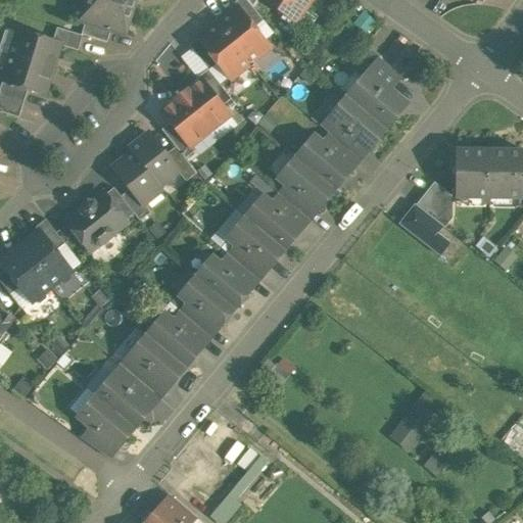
[(132,11),(96,0),(88,0),(81,22),(85,24),(110,32),(124,36),(132,11)]
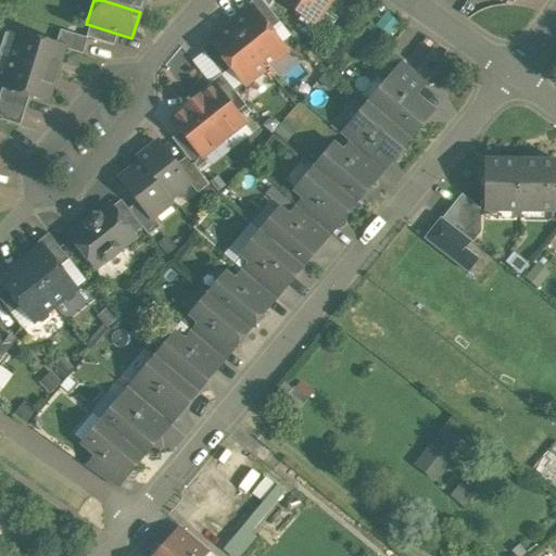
[(102,0),(140,12),(143,0),(102,0)]
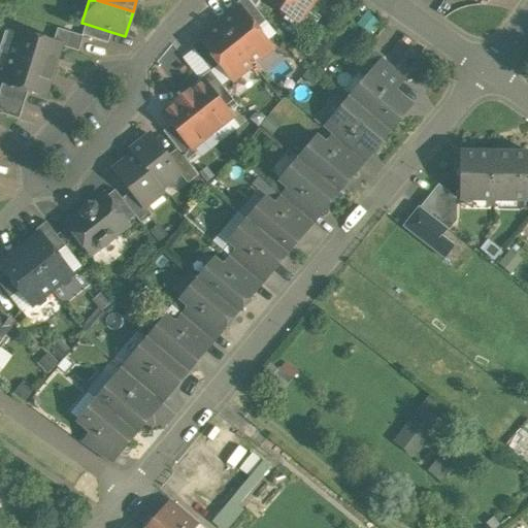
[(255,8),(248,0),(240,0),(234,4),(238,9),(239,9),(255,28),(265,21),(255,8)]
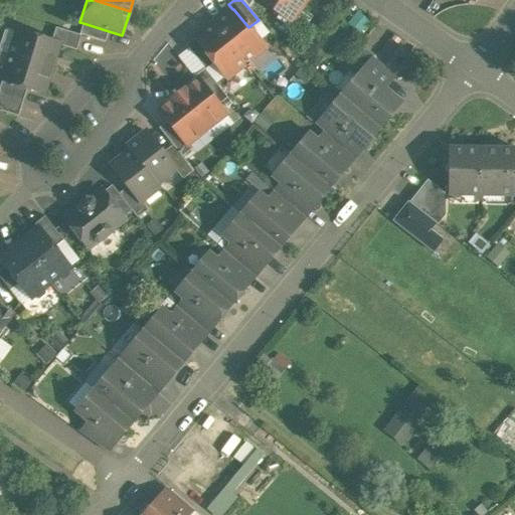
[(241,0),(248,8),(253,0),(241,0)]
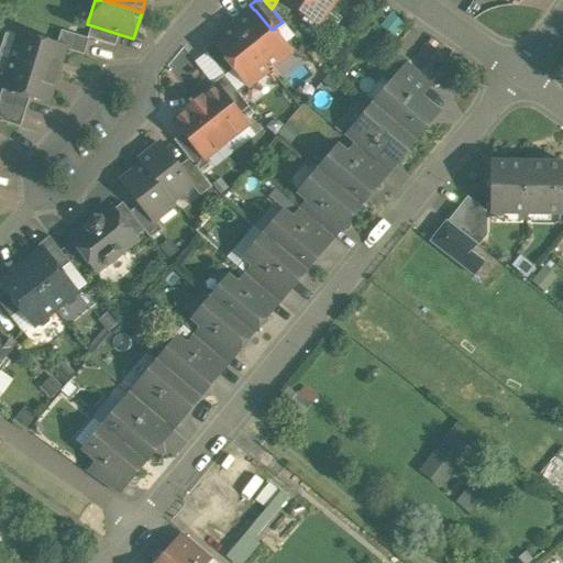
[(335,0),(284,0),(306,15),(304,19),(316,26),(318,23),(319,24),(335,0)]
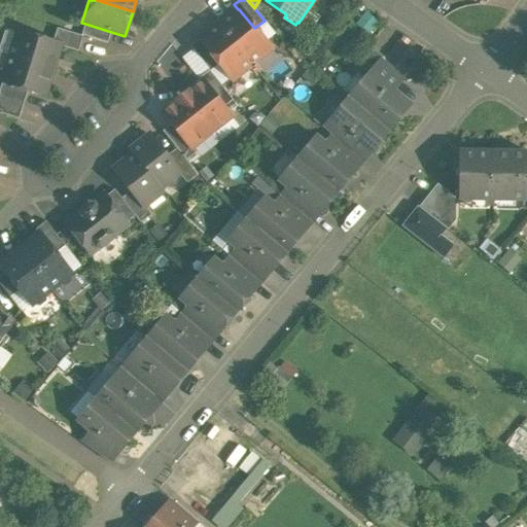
[(238,9),(220,25),(251,64),(258,59),(264,59),(269,55),(270,49),(271,48),(254,28),(239,9),(238,9)]
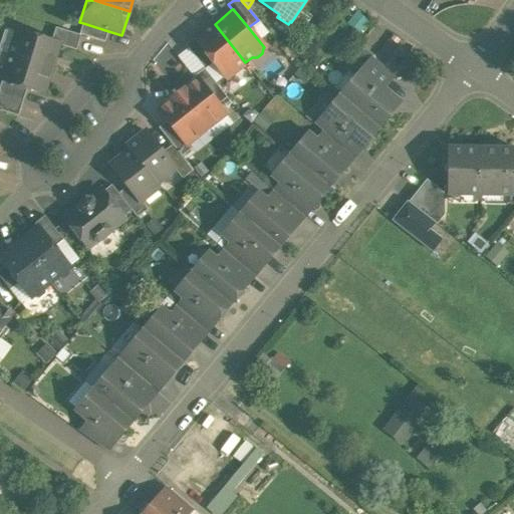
[(108,31),(83,23),(79,34),(104,42),(108,31)]
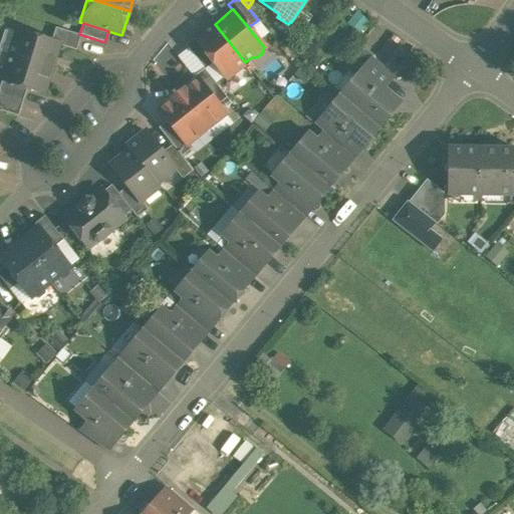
[(215,24),(196,37),(197,38),(196,39),(214,62),(226,77),(227,76),(232,77),(237,73),(238,67),(245,62),(215,24)]
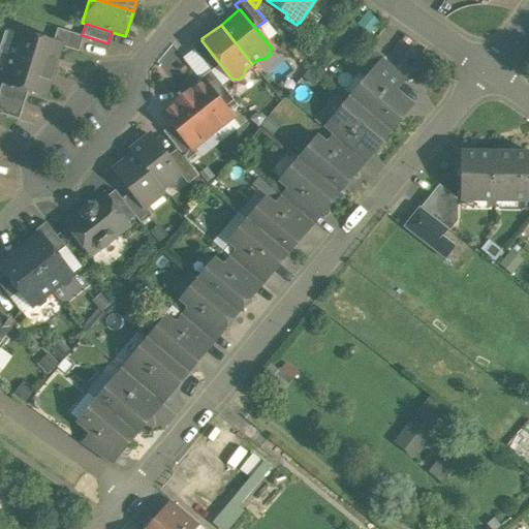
[(83,37),(57,29),(53,42),(61,45),(61,47),(79,52),(83,37)]
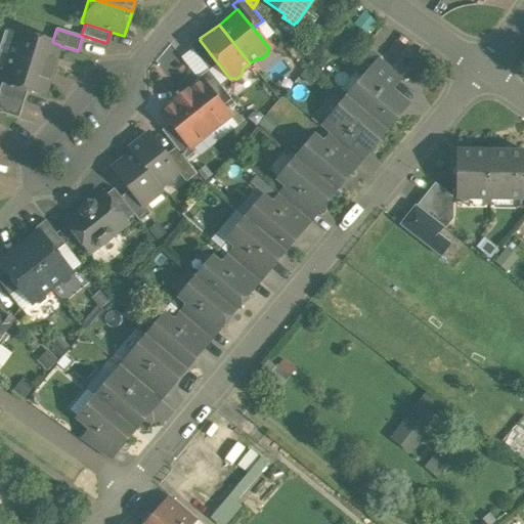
[(52,42),(17,32),(9,56),(52,70),(60,46),(60,45),(52,42)]
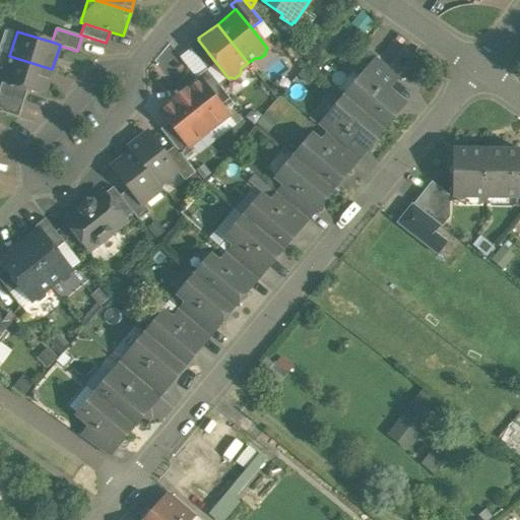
[(216,63),(198,40),(199,39),(198,38),(188,46),(206,70),(207,70),(216,63)]
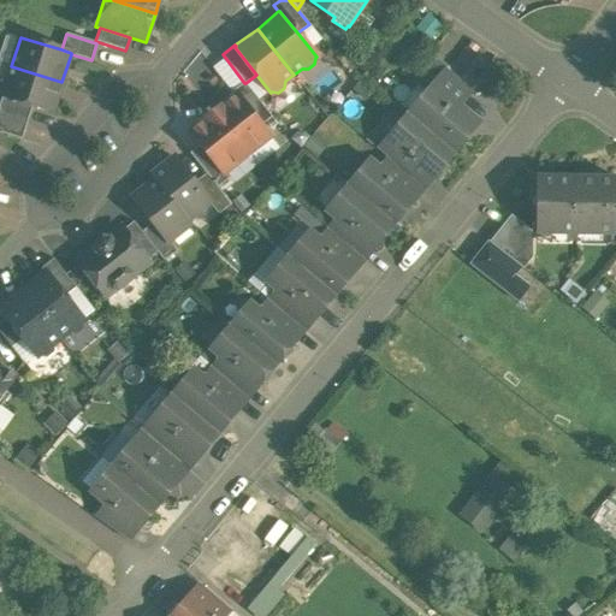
[(437,58),(415,83),(427,93),(445,71),(449,67),(437,58)]
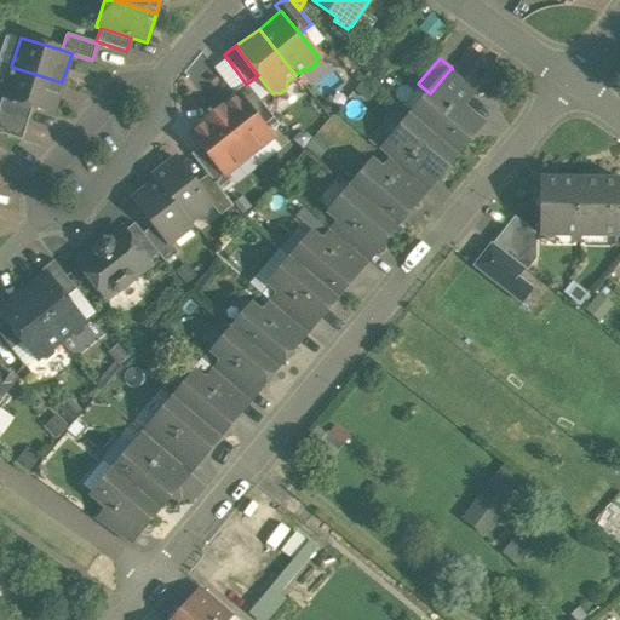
[(62,82),(11,67),(3,96),(3,97),(33,105),(53,113),(62,82)]
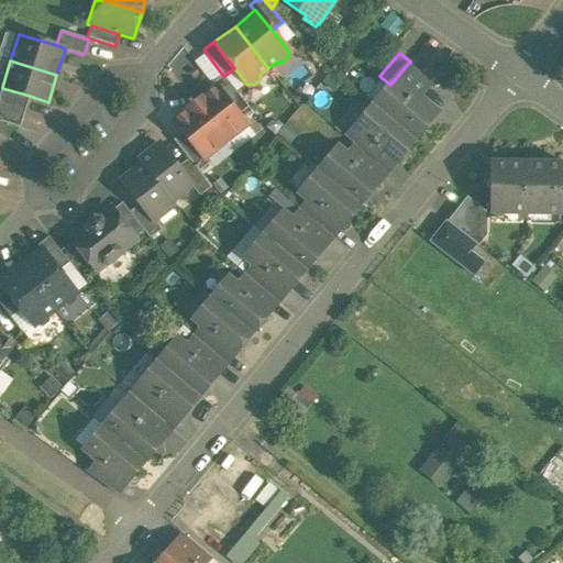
[(390,85),(374,106),(415,140),(438,111),(421,97),(431,85),(407,65),(390,85)]
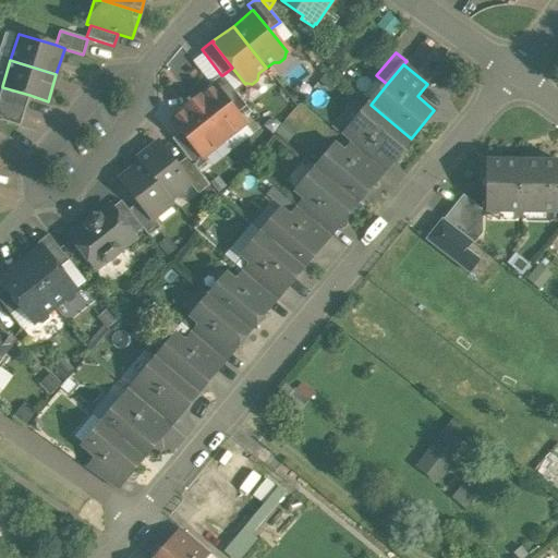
[(222,75),(221,75),(210,84),(214,87),(215,86),(237,114),(246,106),(222,75)]
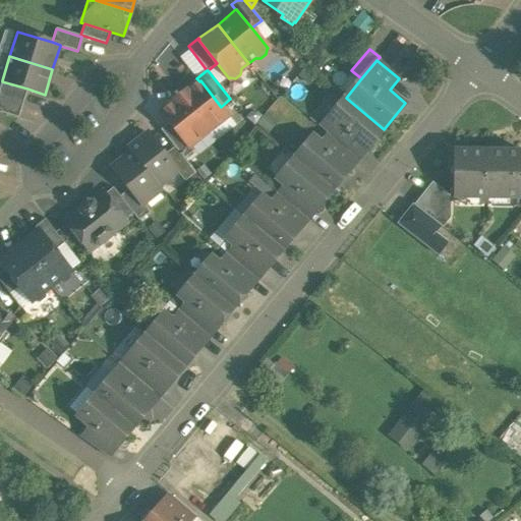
[(221,107),(200,80),(199,81),(181,96),(209,131),(228,116),(221,107)]
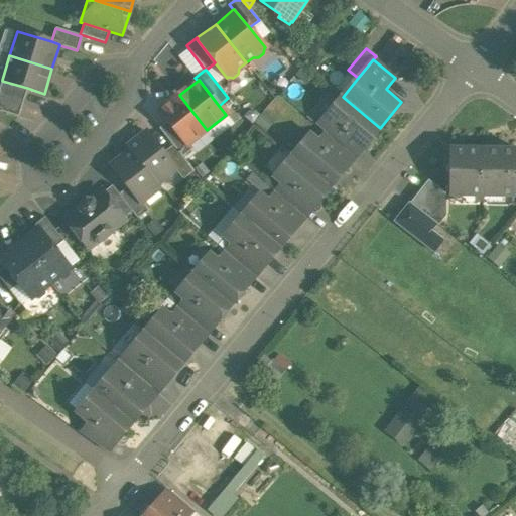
[(27,88),(2,81),(0,87),(0,94),(23,102),(27,88)]
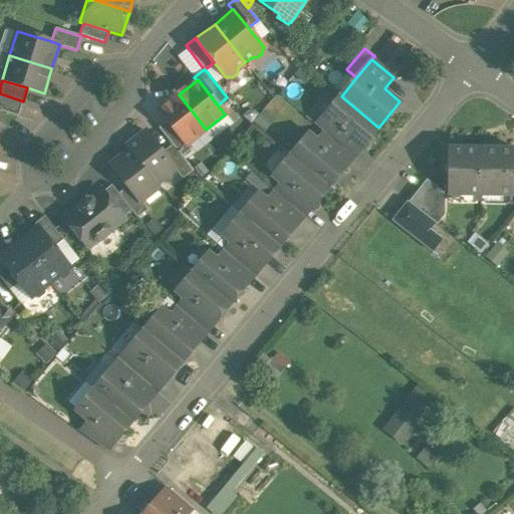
[(23,101),(0,93),(0,108),(0,109),(0,110),(18,116),(23,101)]
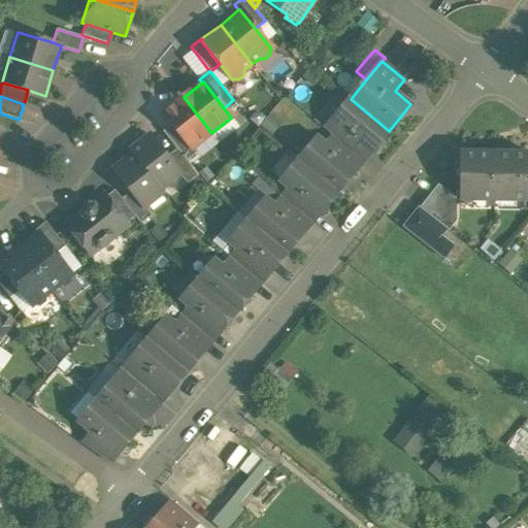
[(211,133),(184,97),(164,112),(172,124),(192,149),(193,147),(211,133)]
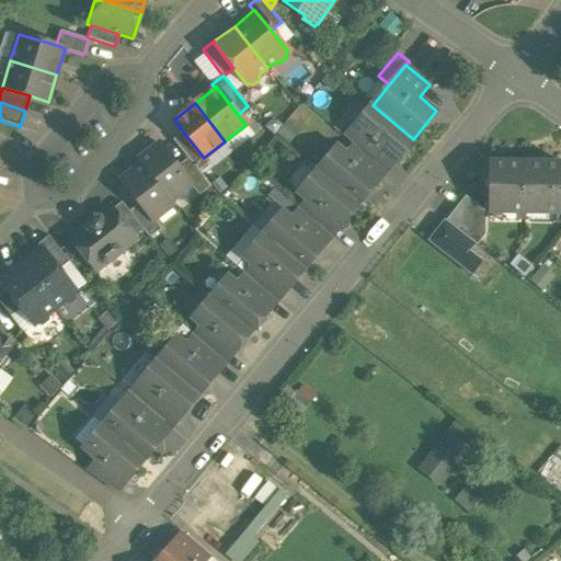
[(413,139),(373,105),(354,127),(363,135),(392,160),(395,161),(413,139)]
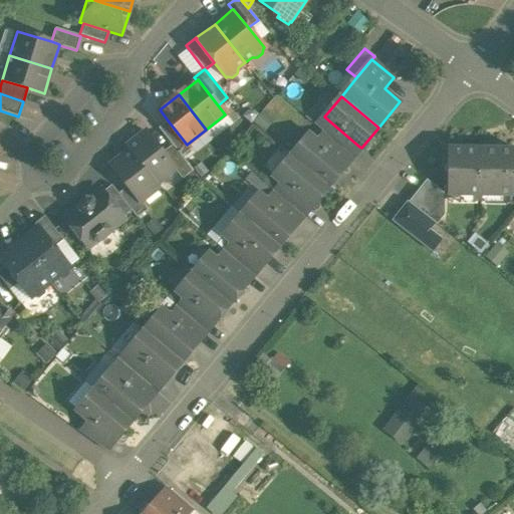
[(187,145),(168,120),(159,127),(173,146),(182,157),(192,149),(188,144),(187,145)]
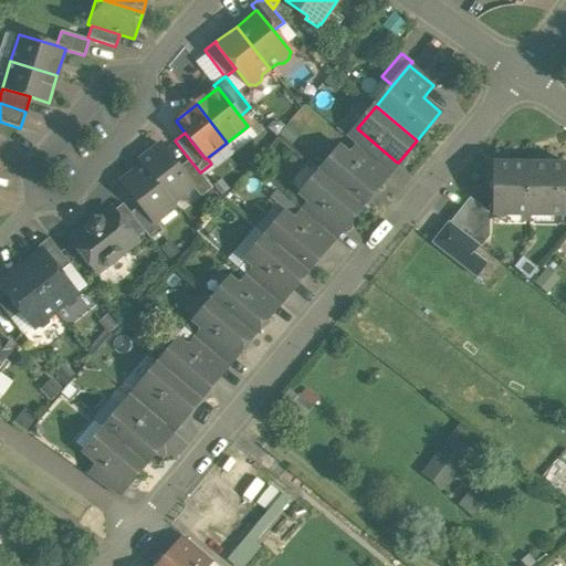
[(396,161),(366,136),(357,146),(387,171),(396,161)]
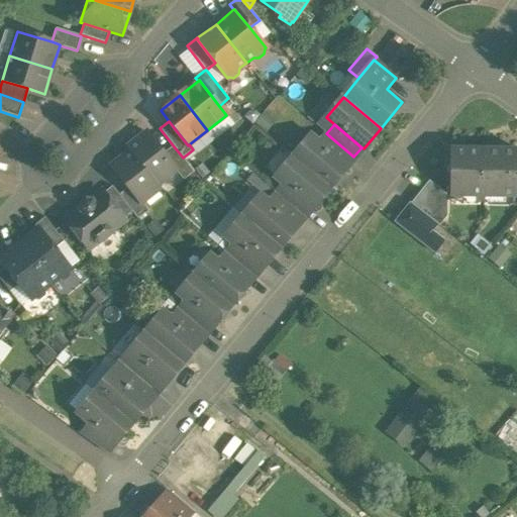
[(164,153),(147,132),(128,148),(130,151),(131,151),(157,184),(158,184),(175,170),(176,169),(164,153)]
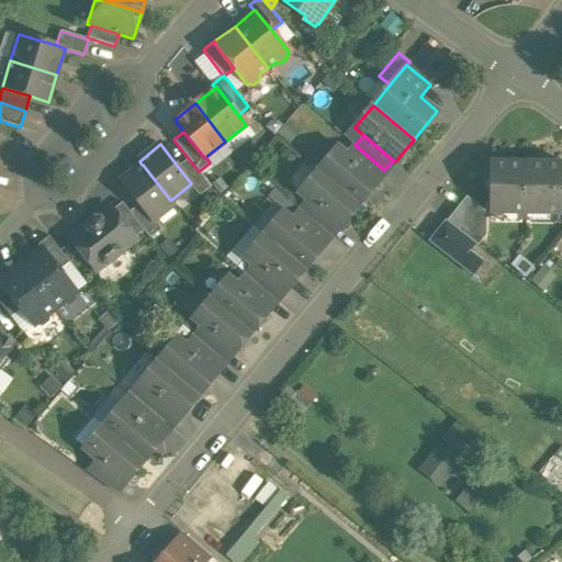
[(384,170),(355,145),(346,155),(377,180),(384,170)]
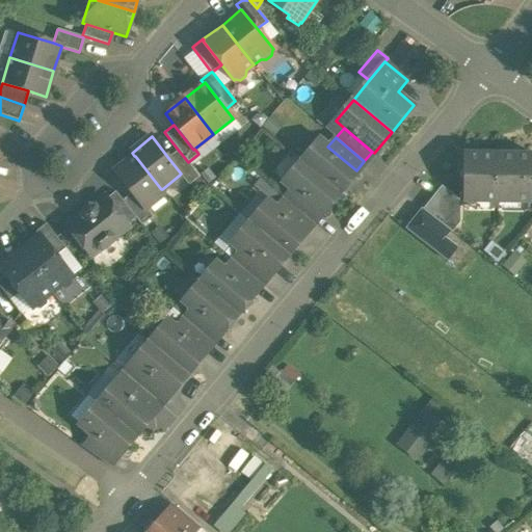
[(327,147),(319,140),(301,161),(340,193),(357,173),(356,170),(327,147)]
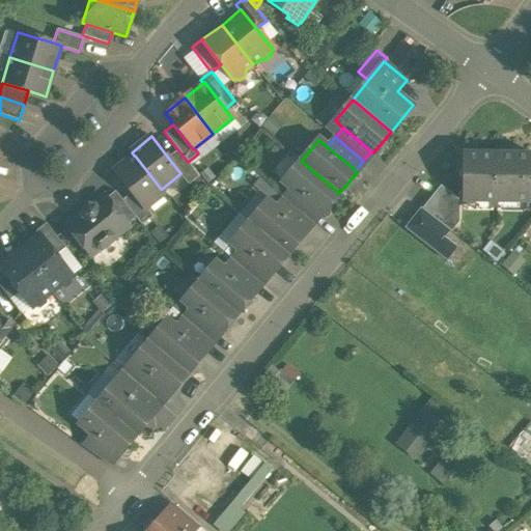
[(188,162),(178,150),(168,158),(180,173),(179,174),(189,185),(199,176),(188,162)]
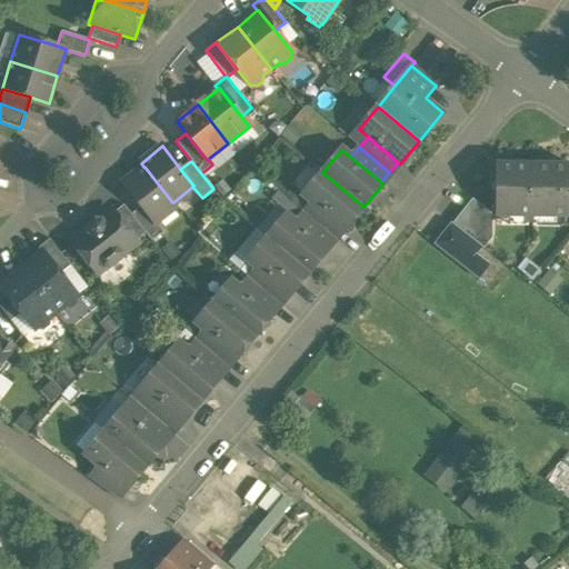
[(532,163),(498,163),(496,163),(496,166),(497,166),(496,213),(496,216),(497,216),(498,216),(529,216),(529,217),(532,217),(532,163)]
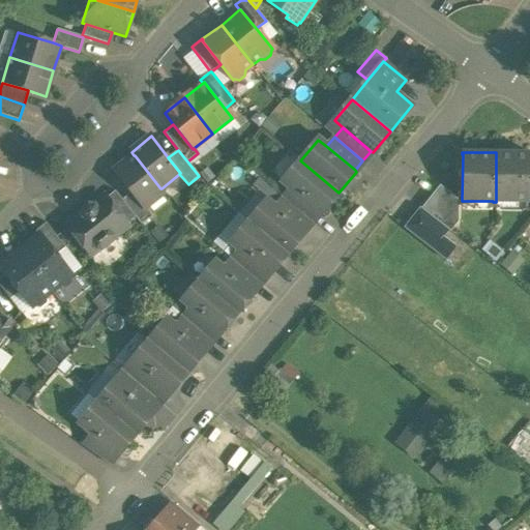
[(529,152),(496,152),(496,202),(529,202),(529,195),(529,165),(529,152)]
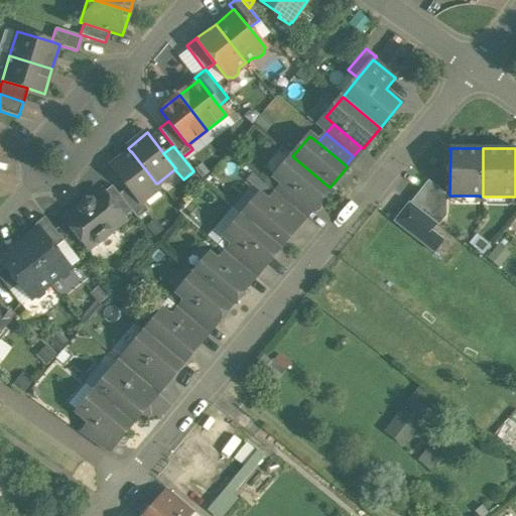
[(156,183),(131,151),(130,151),(112,166),(129,187),(140,202),(141,202),(159,186),(157,183),(156,183)]
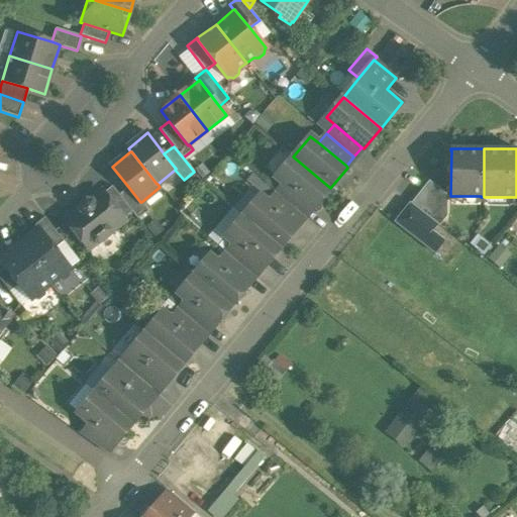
[(330,188),(293,157),(276,177),(284,184),(311,207),(313,208),(330,188)]
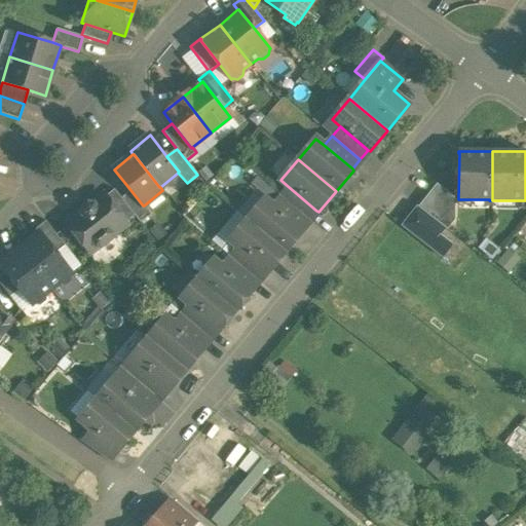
[(455,198),(437,184),(418,207),(445,228),(447,230),(455,220),(455,198)]
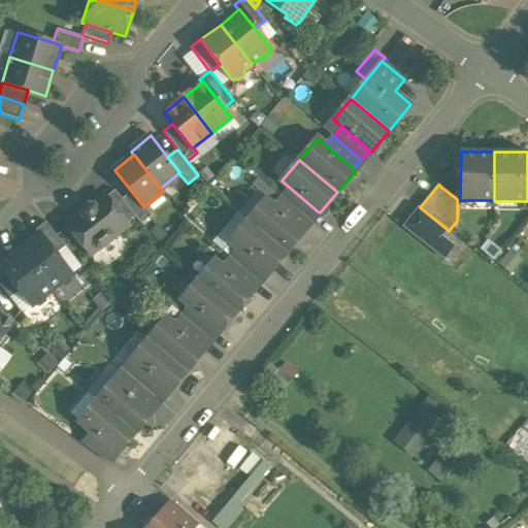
[(318,211),(290,188),(282,197),(310,221),(318,211)]
